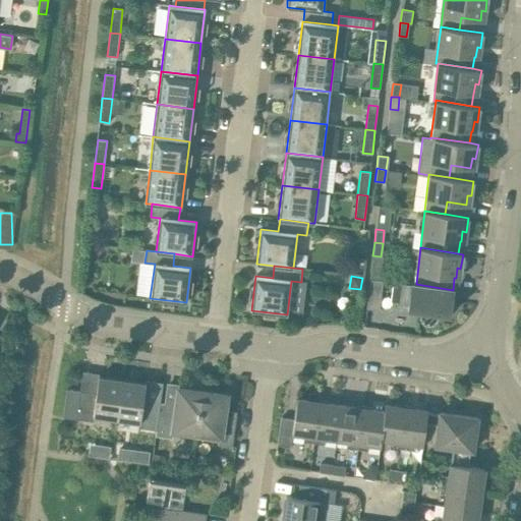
[(369,279),(366,308),(380,310),(383,281),(369,279)]
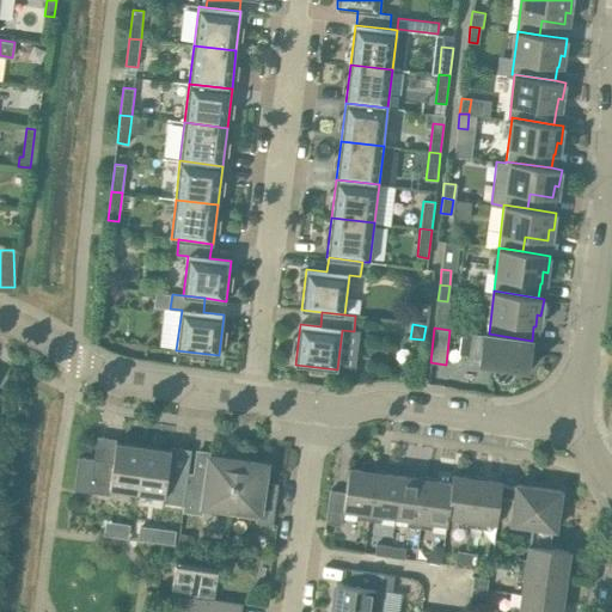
[(489,334),(488,336),(475,334),(470,355),(479,357),(479,362),(494,365),(493,368),(494,374),(497,378),(502,380),(508,379),(512,377),(514,371),(514,367),(530,369),(531,357),(534,359),(537,342),(532,341),(489,334)]
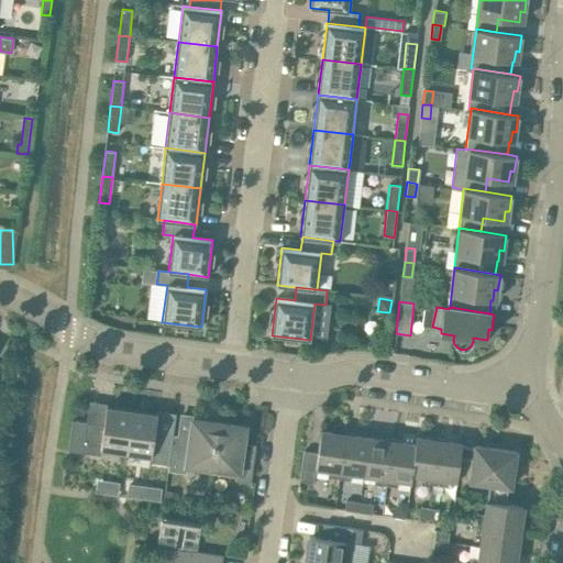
[(73,421),(68,451),(83,452),(101,455),(102,450),(127,453),(132,411),(107,407),(105,424),(86,422),(73,421)]
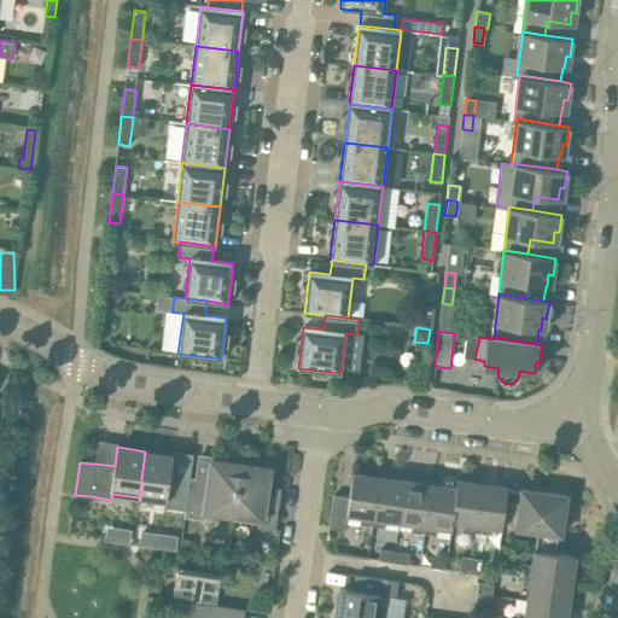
[(173,455),(145,452),(139,497),(165,501),(164,507),(185,511),(186,500),(190,477),(170,474),(173,455)]
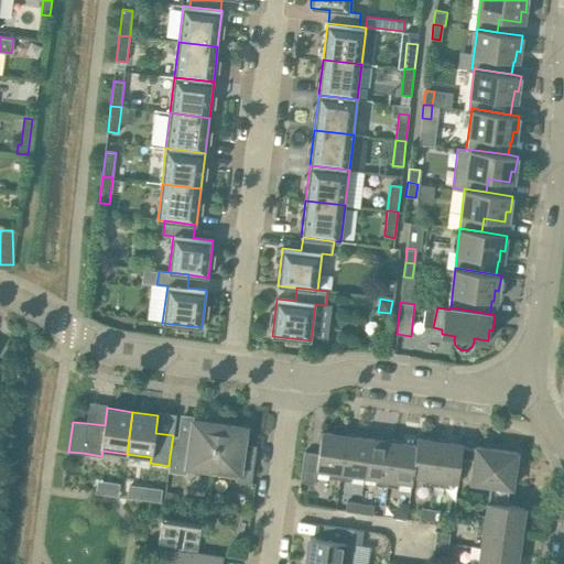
[(213,469),(219,424),(193,420),(187,459),(170,456),(169,466),(167,472),(187,475),(188,466),(213,469)]
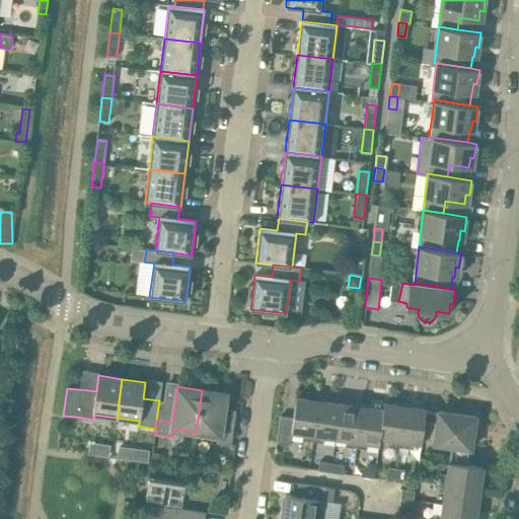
[(226,393),(202,390),(196,432),(219,435),(218,443),(231,445),(235,417),(223,415),(226,393)]
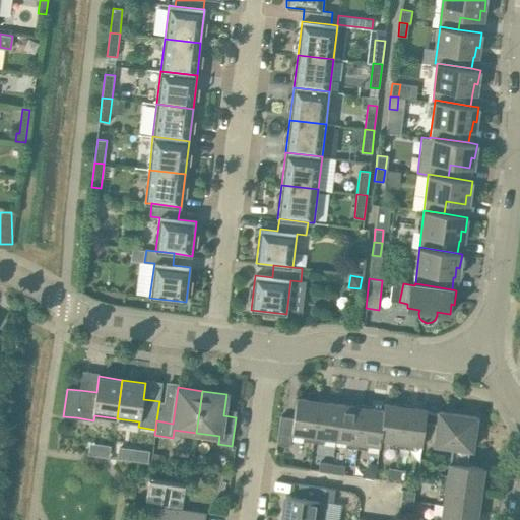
[(304,441),(314,442),(319,401),(320,395),(309,394),(308,399),(297,398),(294,417),(280,416),(276,444),(290,446),(293,433),(304,434),(304,441)]
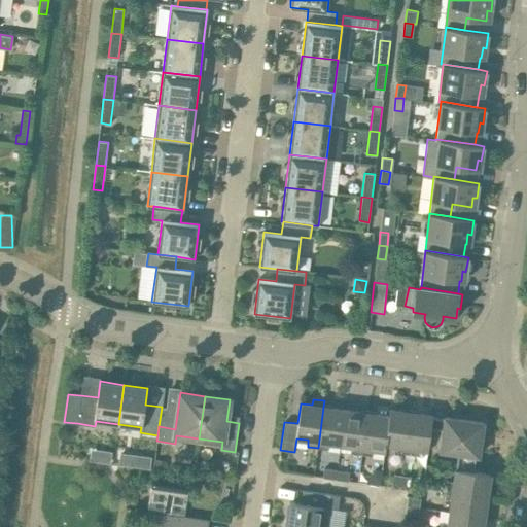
[(341,445),(345,410),(323,407),(318,448),(328,450),(329,443),(341,445)]
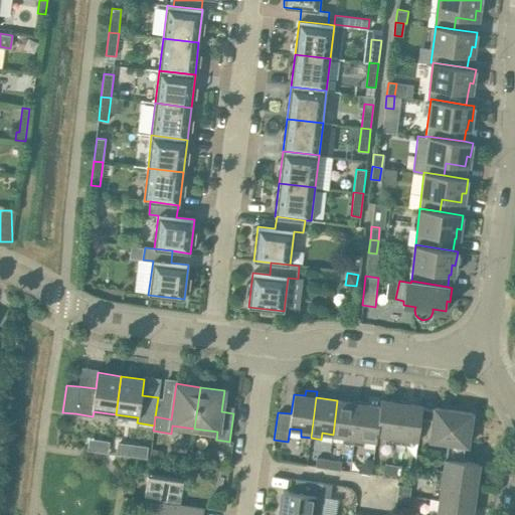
[(359,403),(337,400),(333,435),(344,436),(343,443),(353,444),(359,403)]
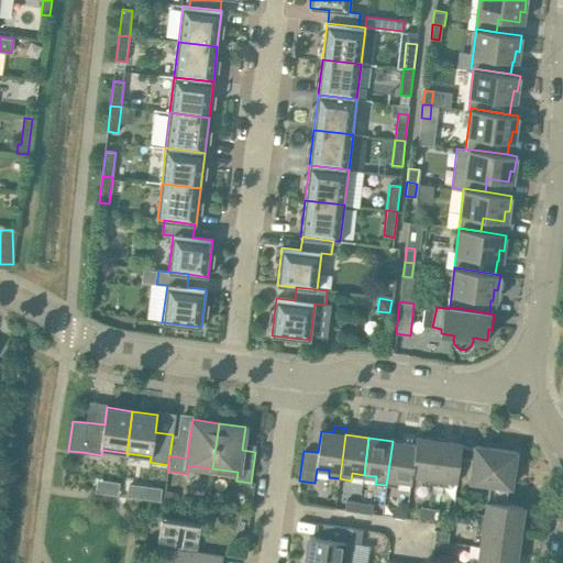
[(433,485),(439,441),(417,438),(416,444),(412,474),(424,476),(423,483),(433,485)]
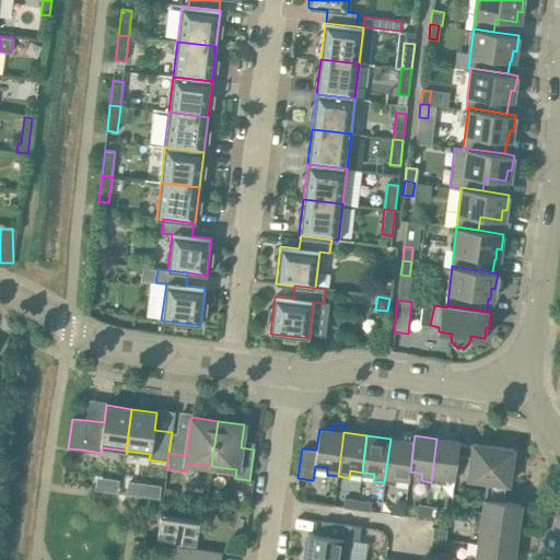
[(409,479),(410,471),(413,442),(391,439),(384,482),(396,485),(397,477),(409,479)]
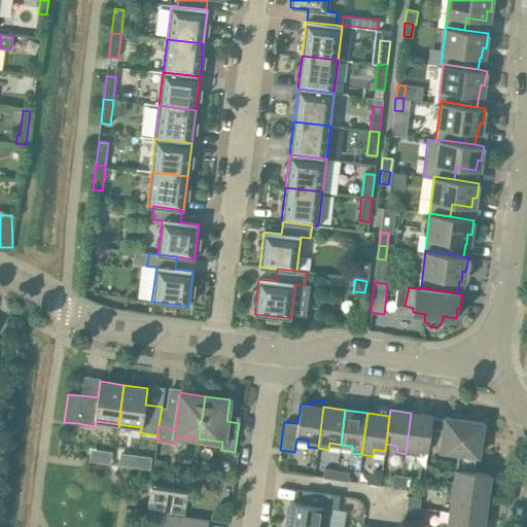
[(428,450),(428,447),(432,417),(432,415),(411,413),(406,454),(415,455),(415,449),(428,450)]
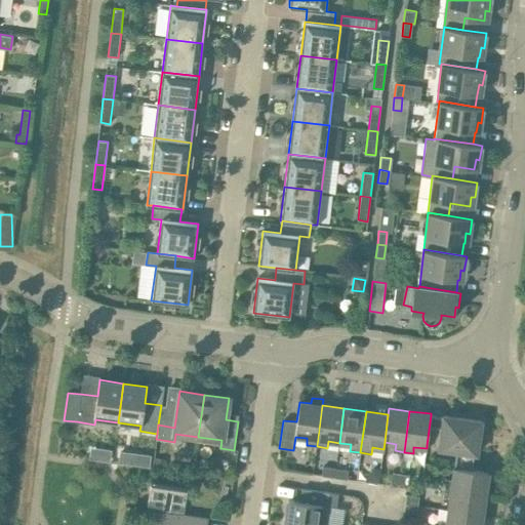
[(445,488),(485,493),(488,472),(472,470),(474,454),(477,454),(481,420),(443,415),(443,417),(431,415),(427,445),(439,447),(439,449),(456,451),(452,480),(446,479),(445,488)]
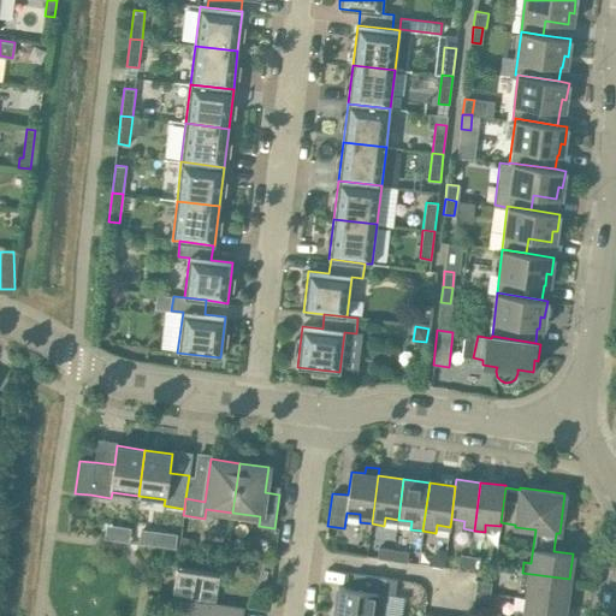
[(141,529),(138,543),(157,545),(159,532),(141,529)]
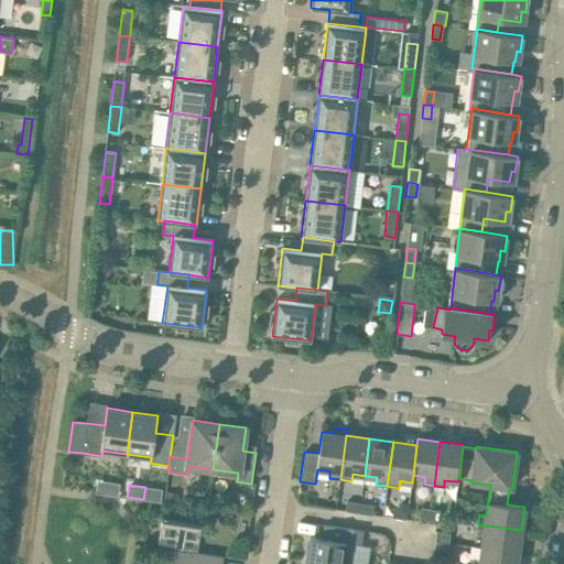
[(456,497),(454,511),(464,512),(465,498),(456,497)]
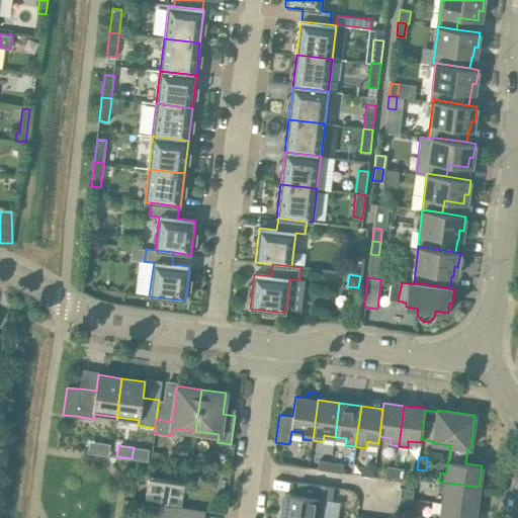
[(330,471),(331,462),(319,460),(317,469),(330,471)]
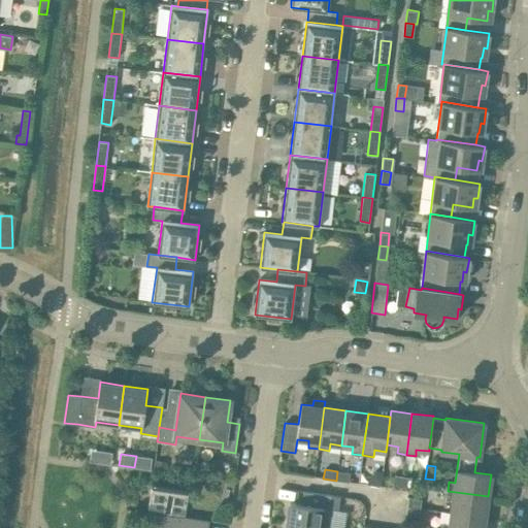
[(337,471),(336,481),(349,482),(351,472),(337,471)]
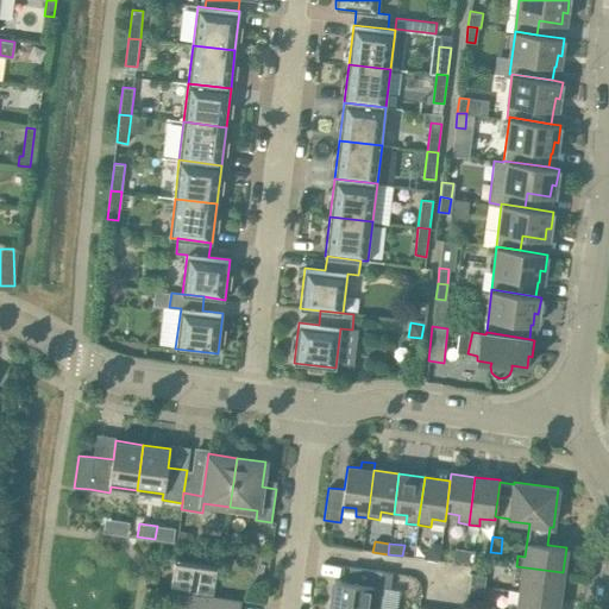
[(453,563),(463,564),(465,550),(454,548),(453,563)]
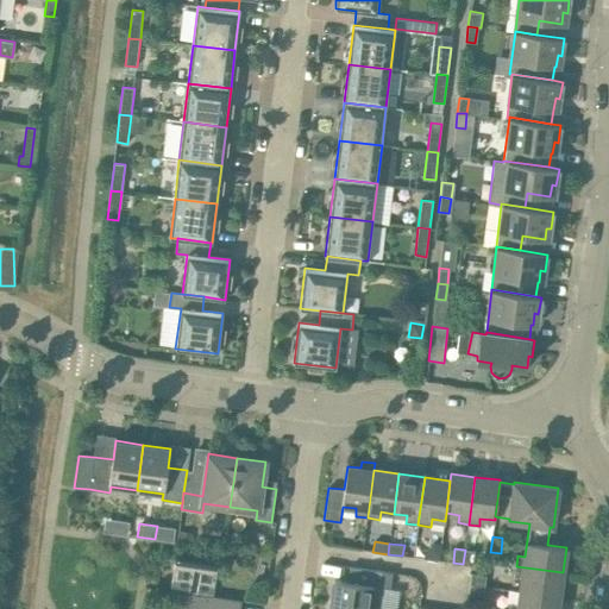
[(465,550),(463,564),(473,566),(475,551),(465,550)]
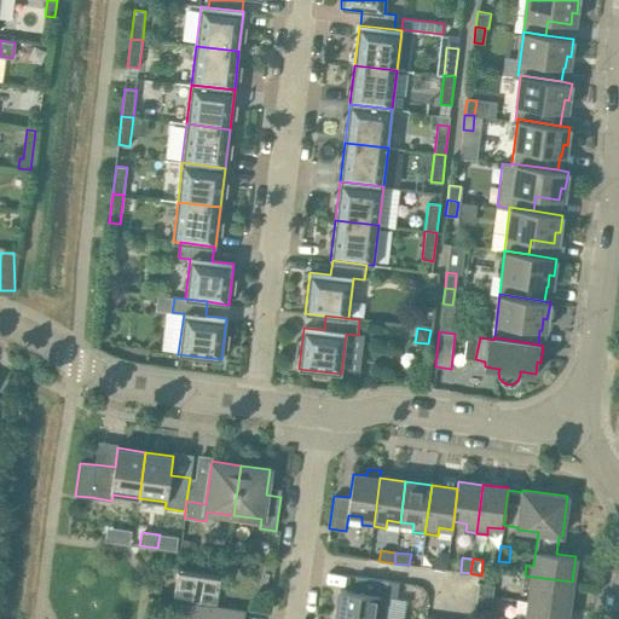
[(178,601),(175,617),(187,618),(243,618),(246,611),(217,607),(220,574),(178,568),(174,594),(181,595),(180,602),(178,601)]
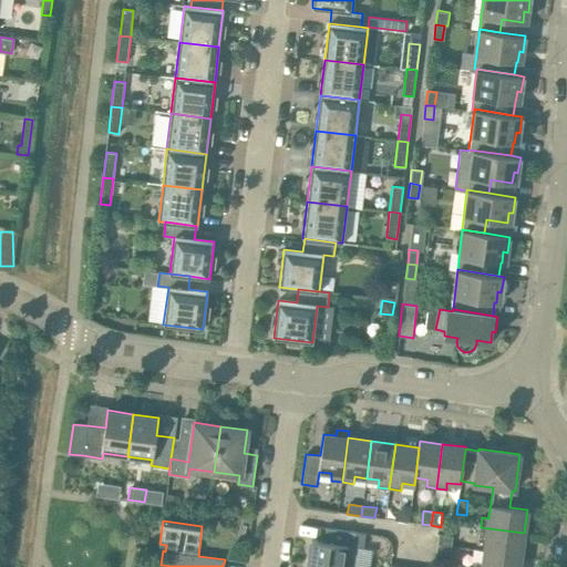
[(311,540),(308,564),(331,566),(352,566),(356,547),(363,548),(366,533),(326,527),(323,542),(311,540)]
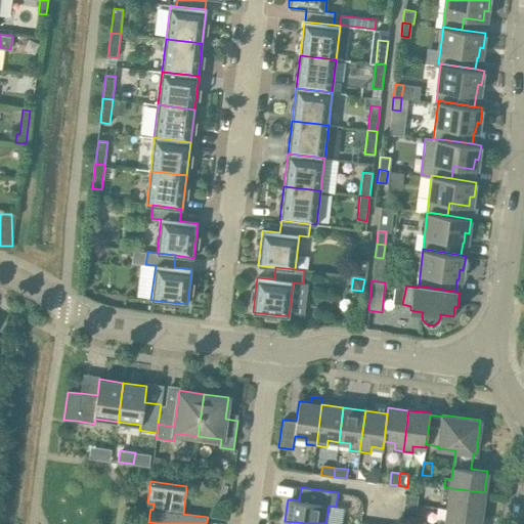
[(447,509),(482,513),(484,492),(444,487),(442,495),(449,496),(447,509)]
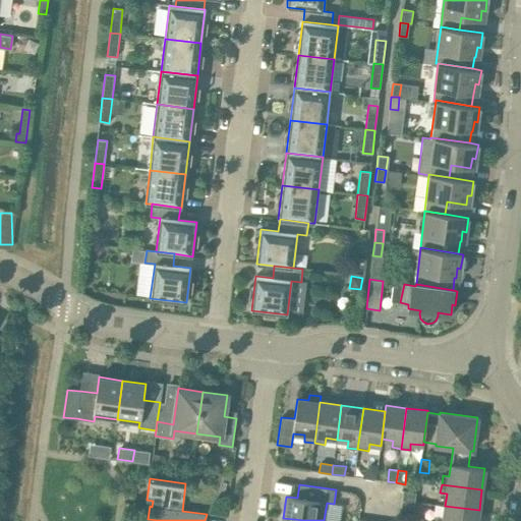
[(403,490),(402,500),(415,502),(416,493),(403,490)]
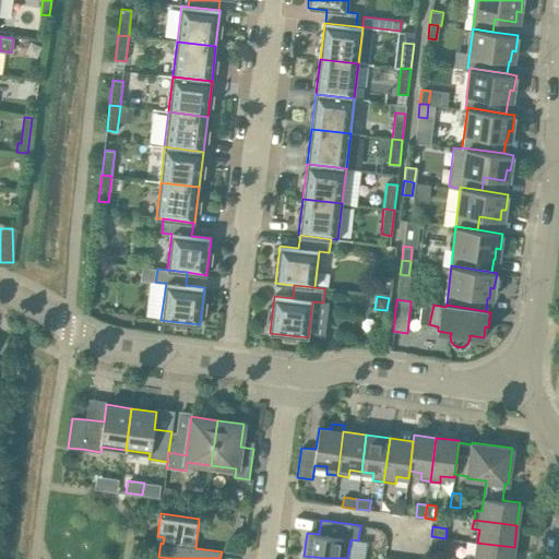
[(445,538),(431,536),(430,545),(443,547),(445,538)]
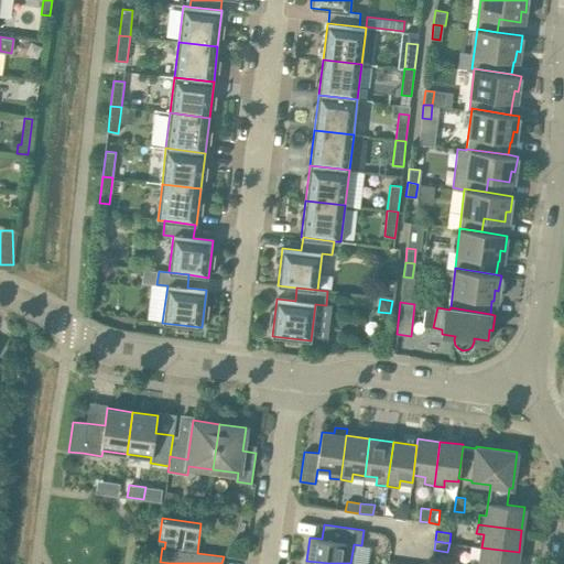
[(517,563),(519,552),(481,548),(479,560),(473,559),(472,563),(517,563)]
